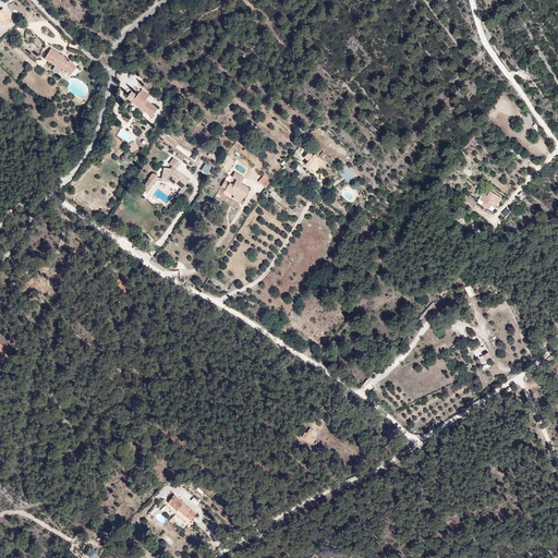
[(0,4),(0,31),(0,32),(14,24),(0,4)]
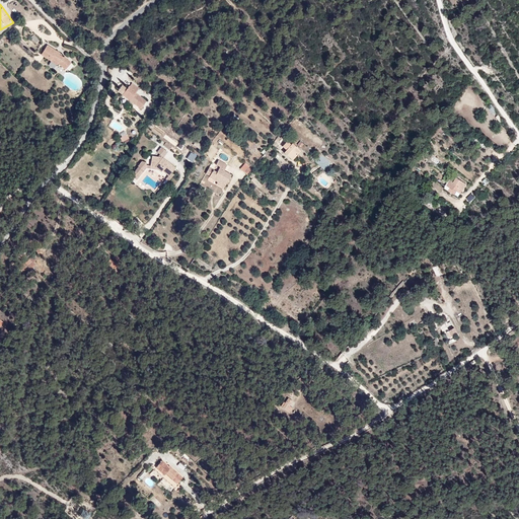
[(47,43),(38,58),(61,79),(73,62),(47,43)]
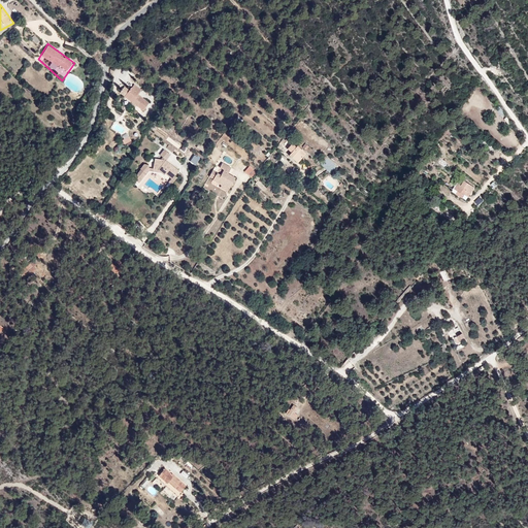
[(133,85),(121,98),(138,112),(152,100),(133,85)]
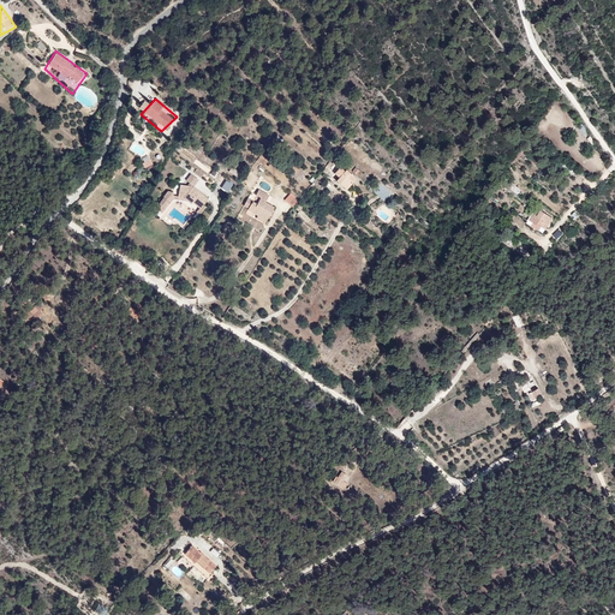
[(135,144),(131,149),(142,155),(145,150),(135,144)]
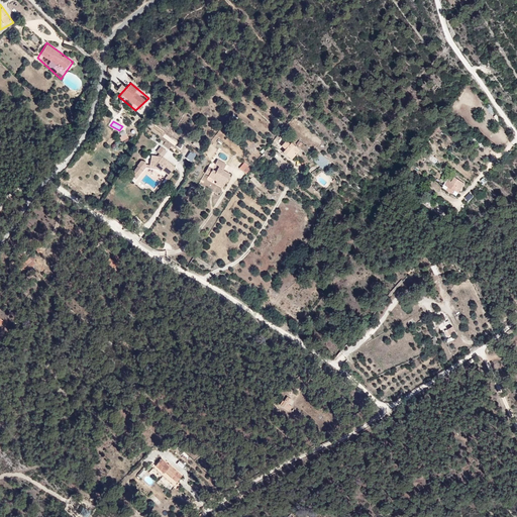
[(286,149),(283,152),(292,160),(300,150),(292,143),(291,144),(287,141),(282,146),(286,149)]
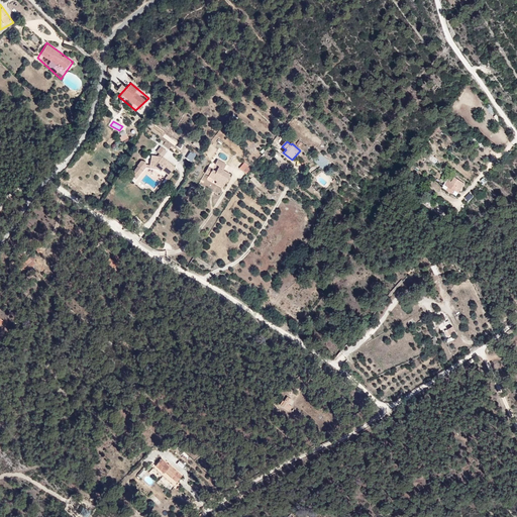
[(163,157),(167,151),(161,146),(157,151),(160,153),(163,157)]
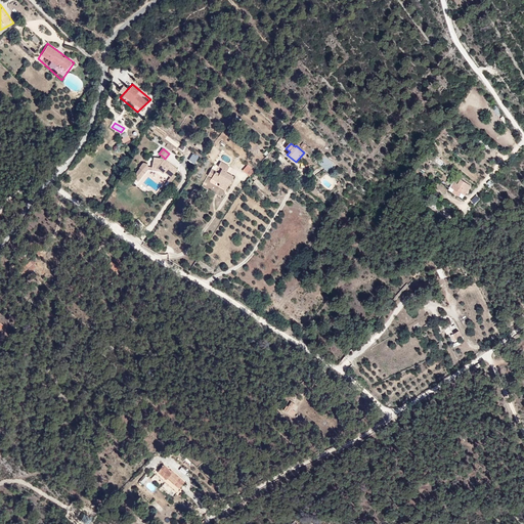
[(153,168),(148,167),(148,165),(143,163),(139,168),(140,169),(133,177),(138,181),(147,170),(151,171),(161,172),(164,174),(165,173),(170,177),(177,170),(165,160),(165,159),(162,156),(160,159),(154,158),(153,168)]
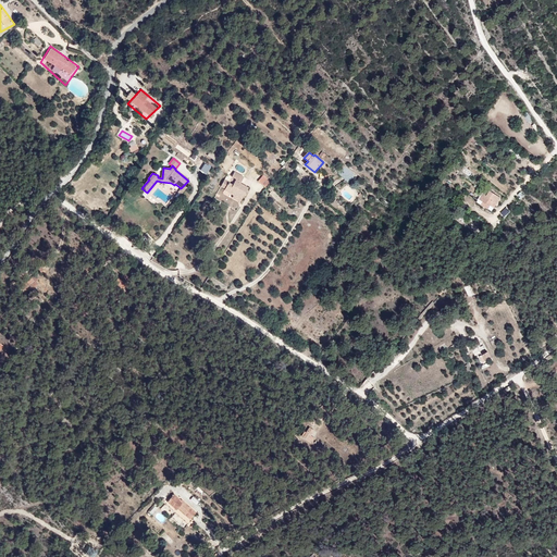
[(229,172),(217,195),(240,206),(251,186),(229,172)]
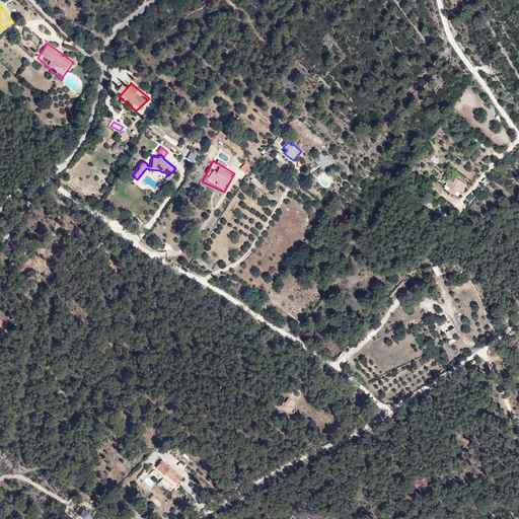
[(239,168),(246,174),(251,168),(244,163),(239,168)]
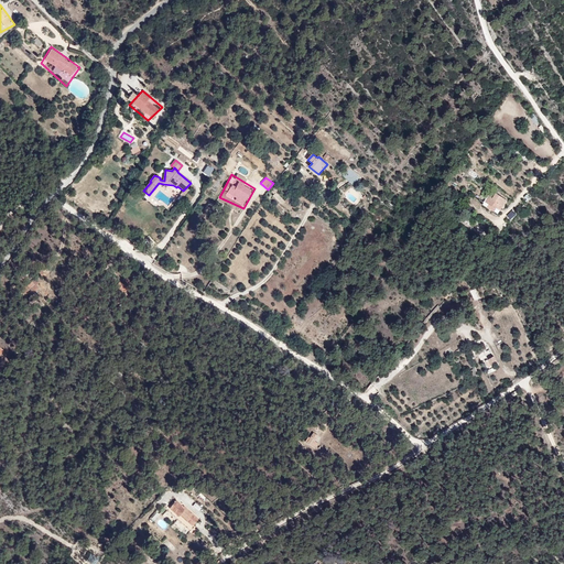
[(348,182),(339,187),(343,193),(351,186),(348,182)]
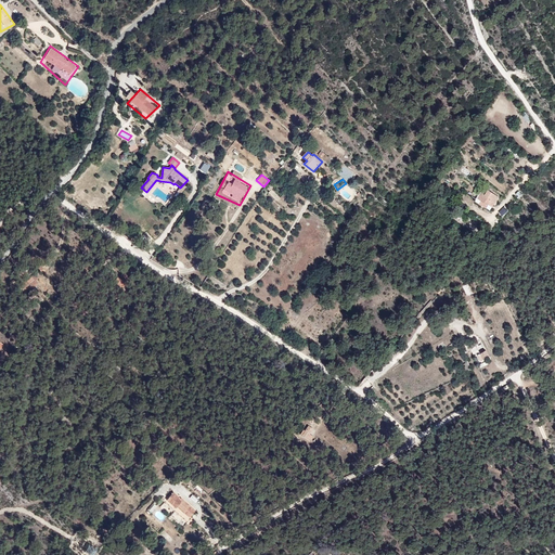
[(499,196),(481,186),(474,199),(491,210),(499,196)]
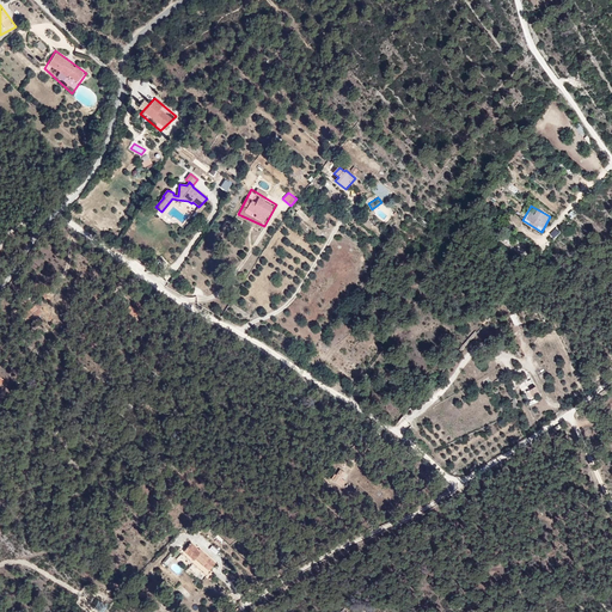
[(549,234),(554,239),(561,232),(556,227),(549,234)]
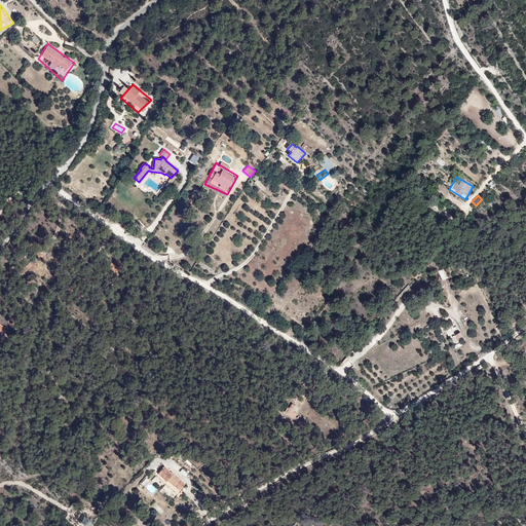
[(110,263),(107,268),(117,276),(121,270),(110,263)]
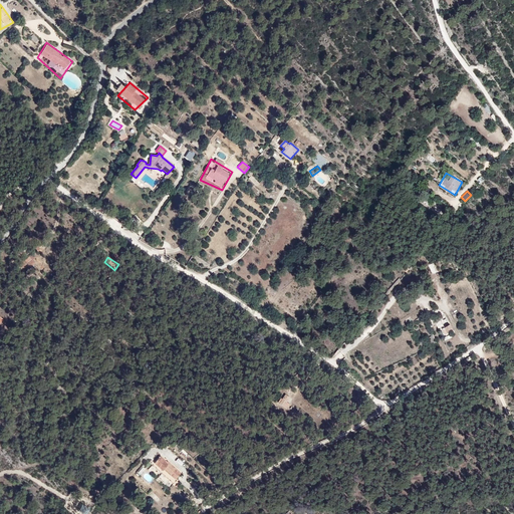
[(281,399),(278,403),(287,409),(290,405),(287,402),(290,398),(286,395),(282,400),(281,399)]
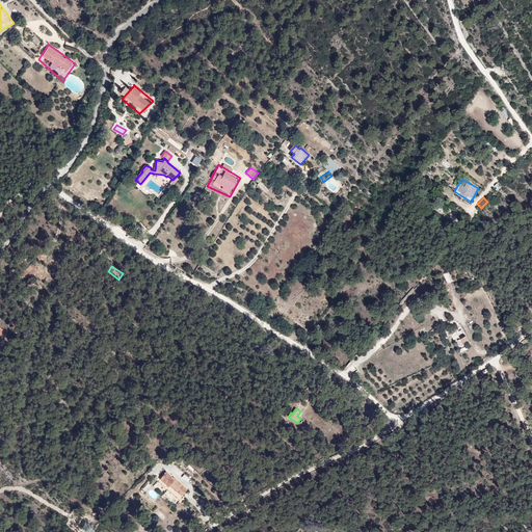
[(167,472),(160,480),(168,487),(170,485),(182,496),(187,489),(167,472)]
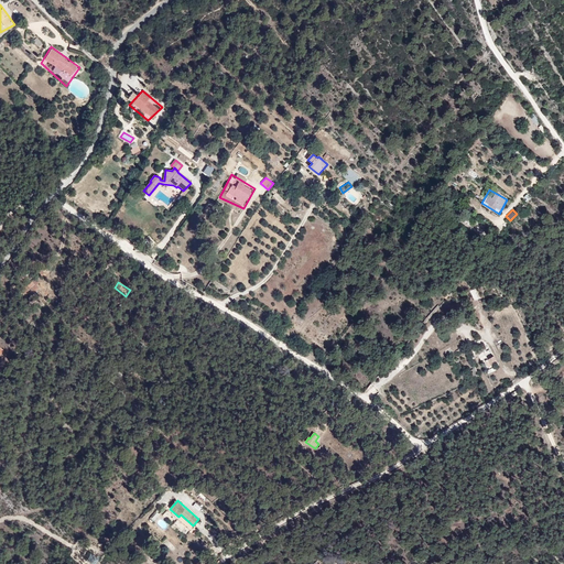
[(163,528),(166,524),(160,519),(156,522),(163,528)]
